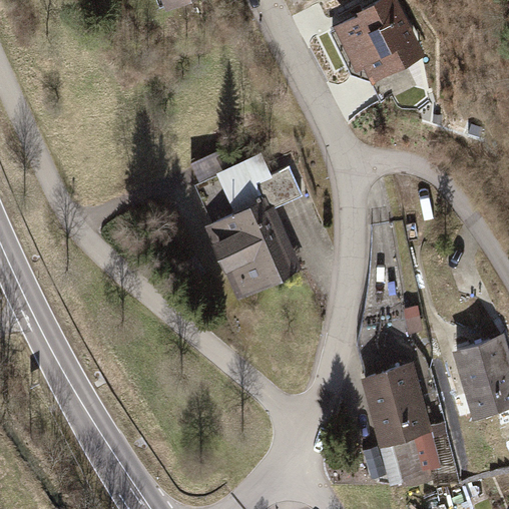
[(161,0),(166,11),(192,0),(161,0)]
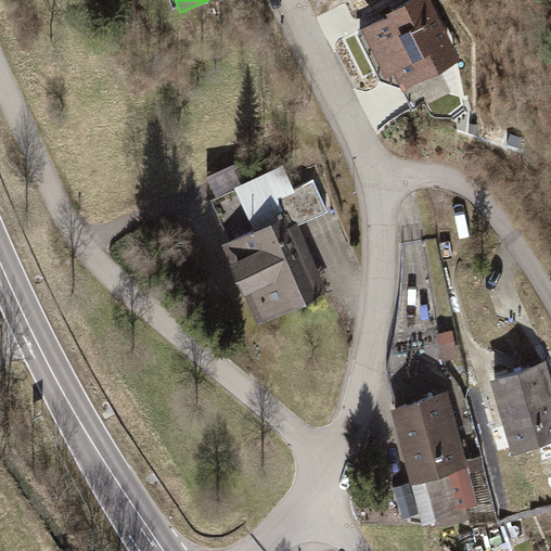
[(435,0),(413,0),(358,27),(382,76),(393,71),(405,93),(466,63),(435,0)]
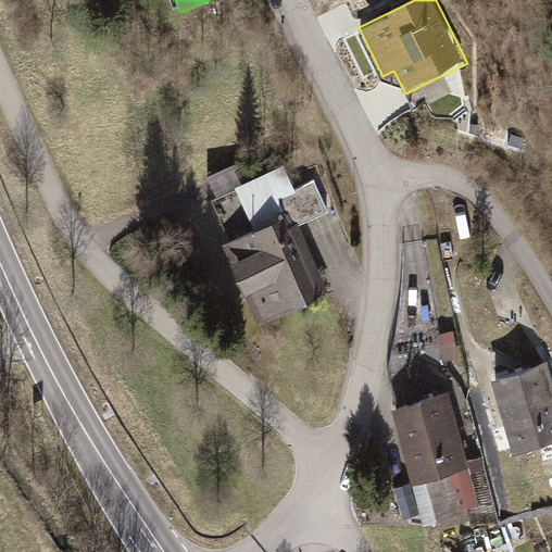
[(295,216),(224,248),(258,325),(329,293),(295,216)]
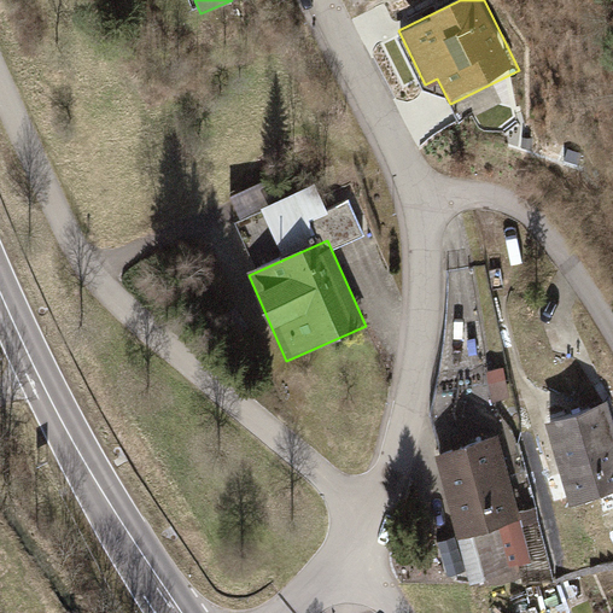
[(612,482),(596,413),(546,425),(566,507),(612,495),(612,482)]
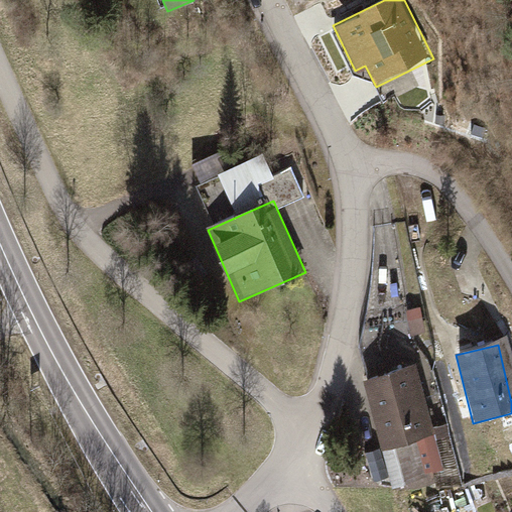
[(415,366),(363,380),(382,451),(434,436),(415,366)]
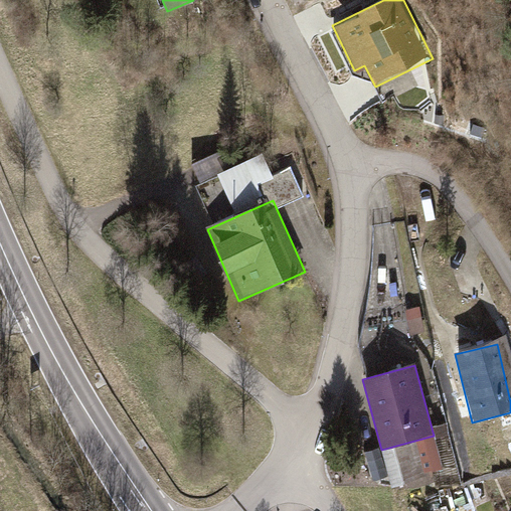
[(434,436),(381,450),(392,488),(444,474),(434,436)]
